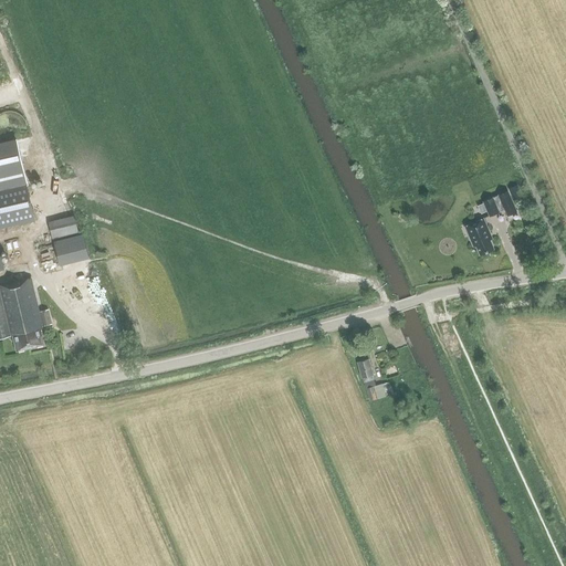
[(0,228),(37,220),(19,140),(0,144),(0,228)]
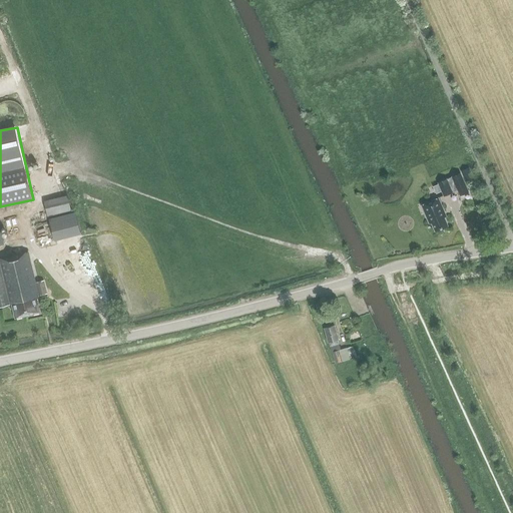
[(460,170),(465,182),(474,178),(468,167),(460,170)]
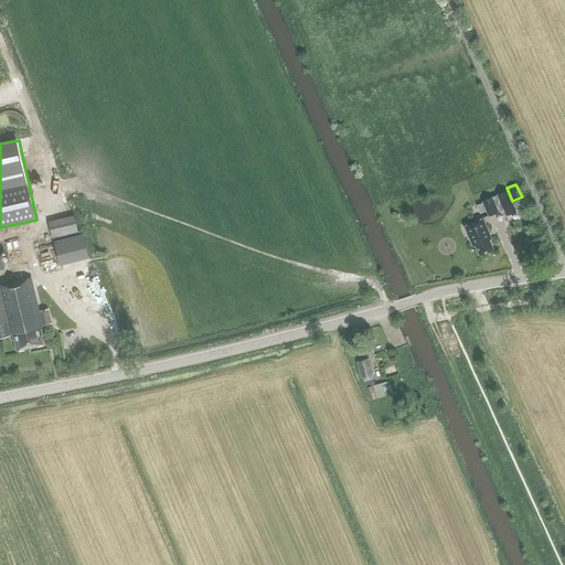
[(497,211),(496,210),(502,206),(505,215),(514,211),(505,191),(481,201),(488,215),(497,211)]
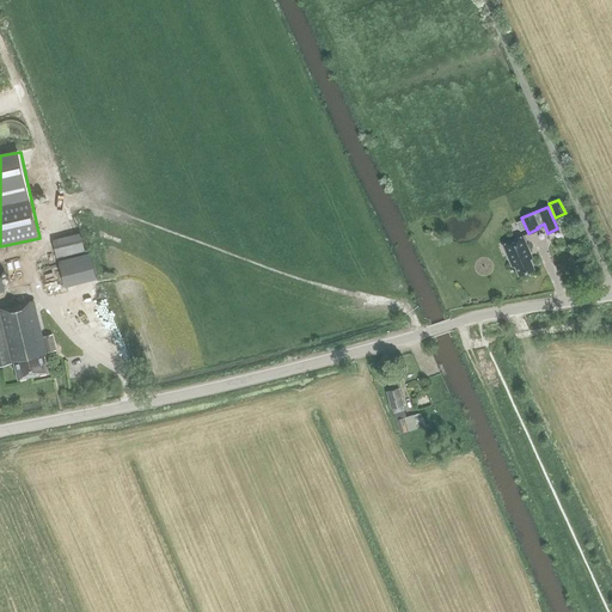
[(85,252),(80,233),(51,240),(56,259),(85,252)]
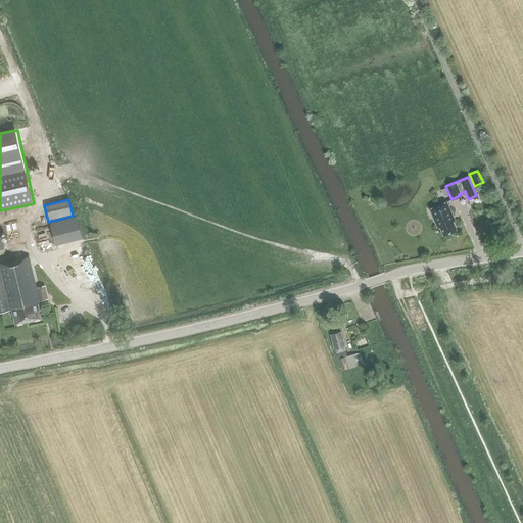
[(453,216),(446,202),(429,209),(437,228),(439,227),(443,235),(456,230),(449,217),(453,216)]
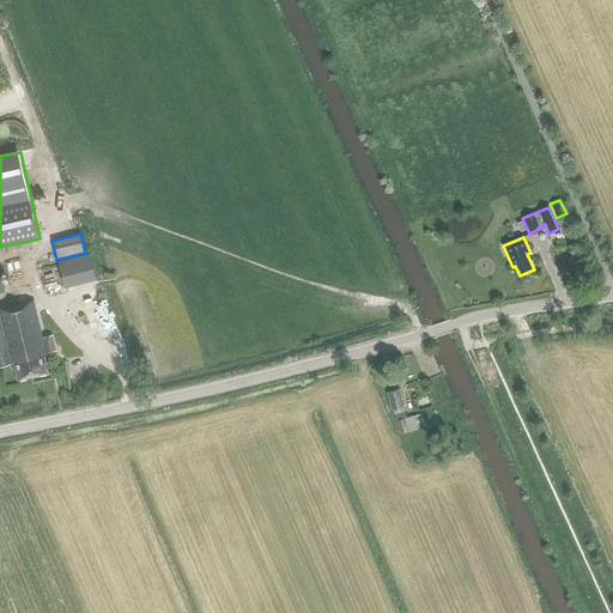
[(53,335),(42,338),(34,301),(31,301),(4,308),(0,309),(0,366),(16,363),(19,381),(47,375),(44,364),(46,363),(44,356),(46,356),(46,353),(56,351),(53,335)]
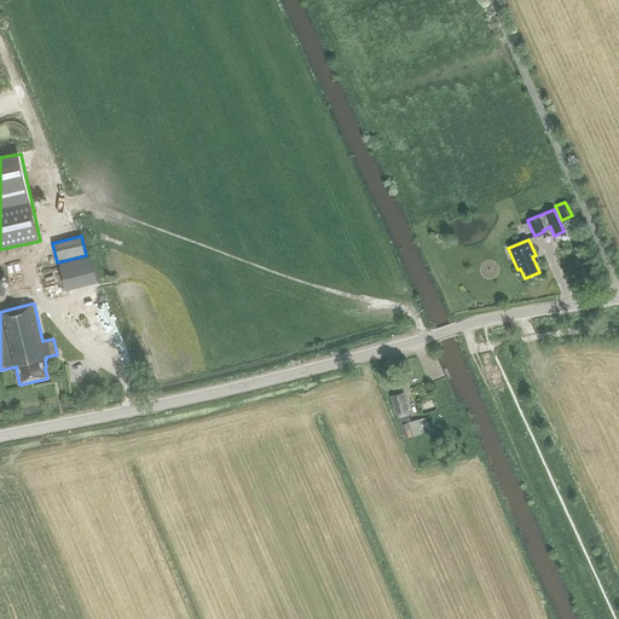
[(397,418),(409,415),(403,393),(391,395),(395,412),(397,418)]
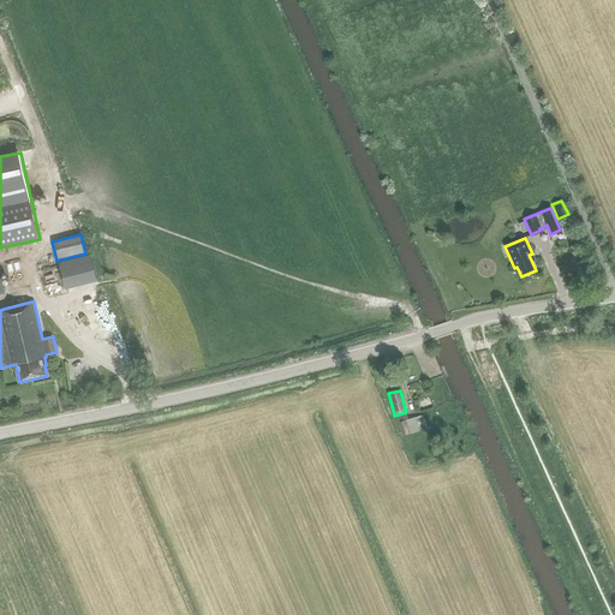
[(407,418),(406,413),(395,416),(401,436),(427,429),(423,415),(407,418)]
